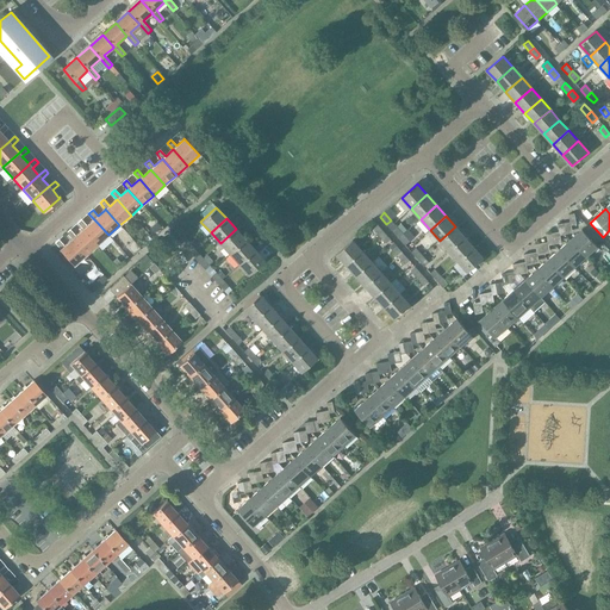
[(81,219),(78,223),(83,229),(98,246),(109,235),(94,219),(87,225),(81,219)]
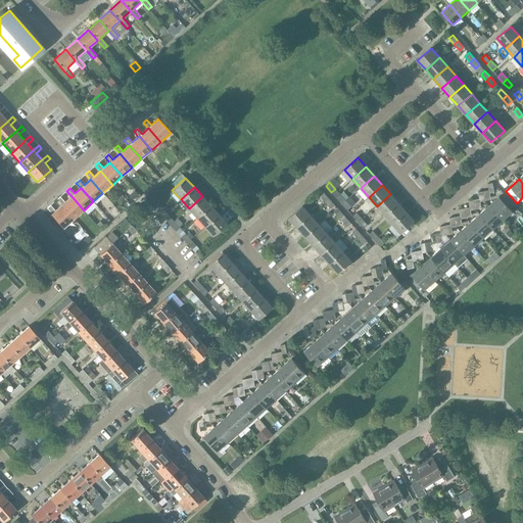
[(138,192),(142,197),(147,193),(143,188),(138,192)]
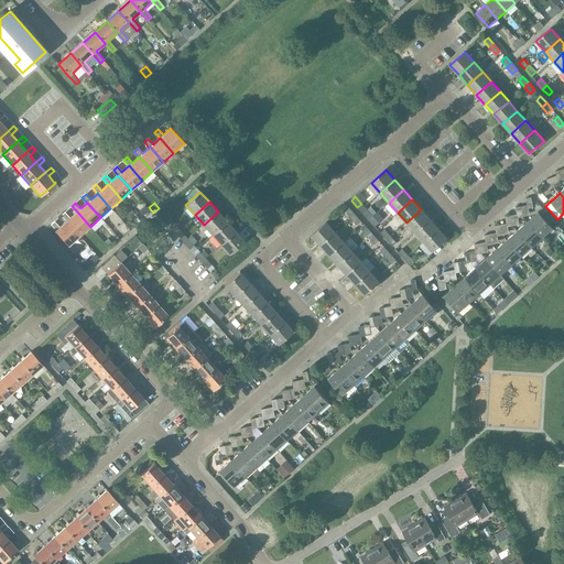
[(345,212),(351,218),(355,215),(349,208),(345,212)]
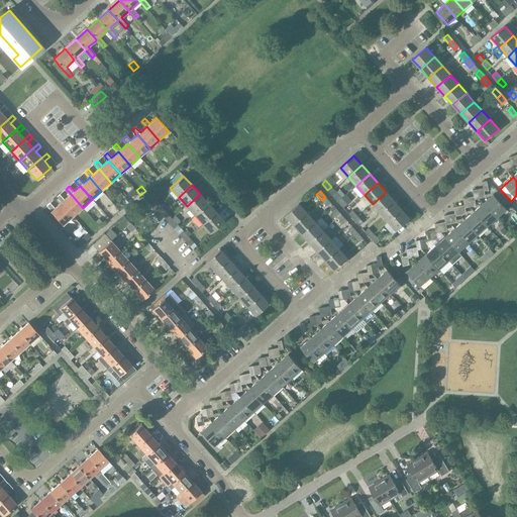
[(381,212),(394,201),(386,192),(373,204),(381,212)]
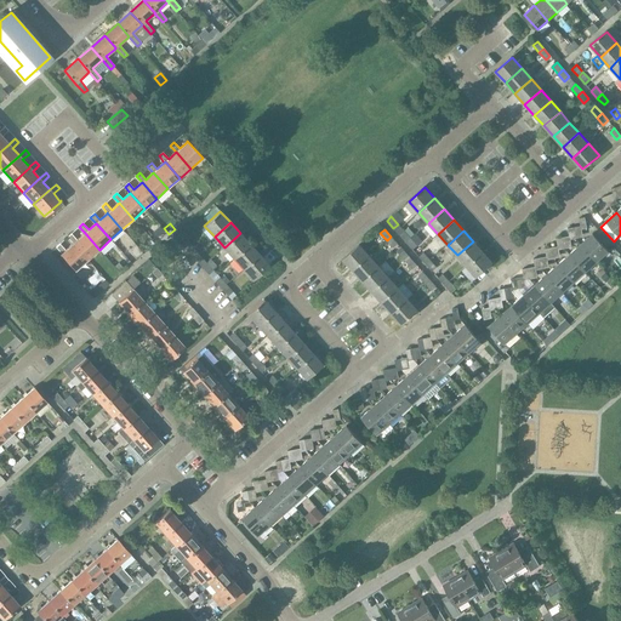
[(400,235),(406,243),(411,239),(404,232),(400,235)]
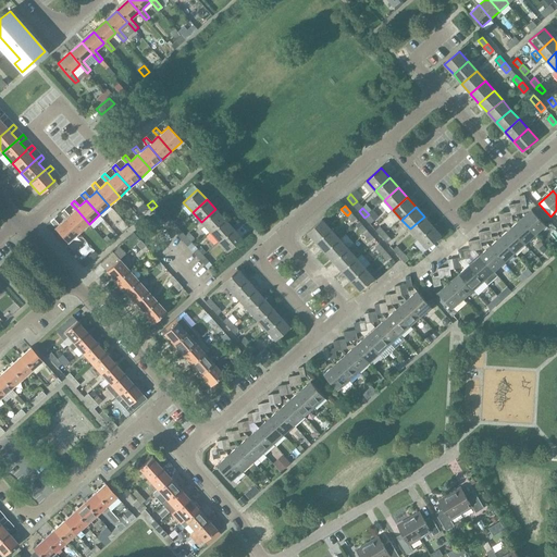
[(65,219),(78,233),(89,224),(76,209),(69,215),(64,210),(61,212),(65,219)]
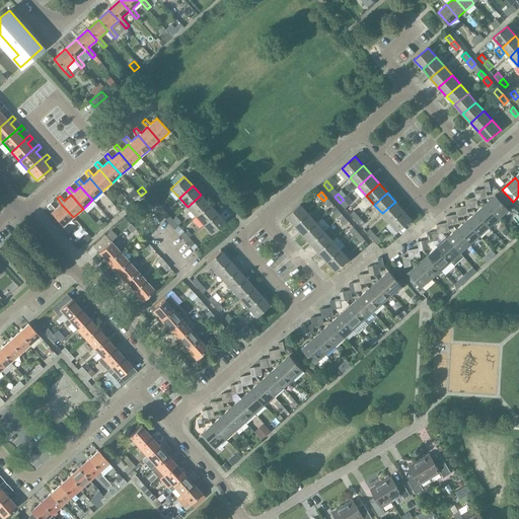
[(195,216),(209,204),(201,195),(188,207),(195,216)]
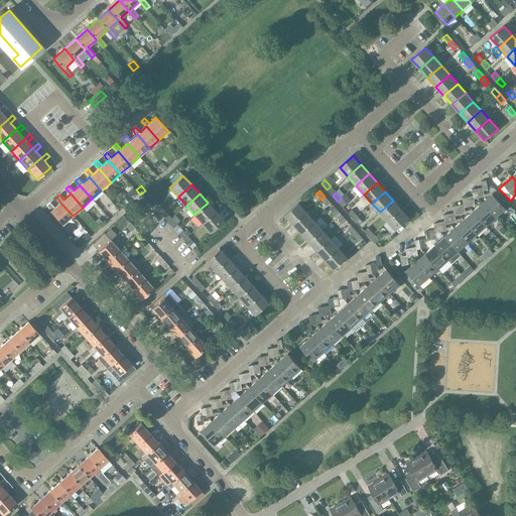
[(483,203),(495,218),(505,209),(493,195),(483,203)]
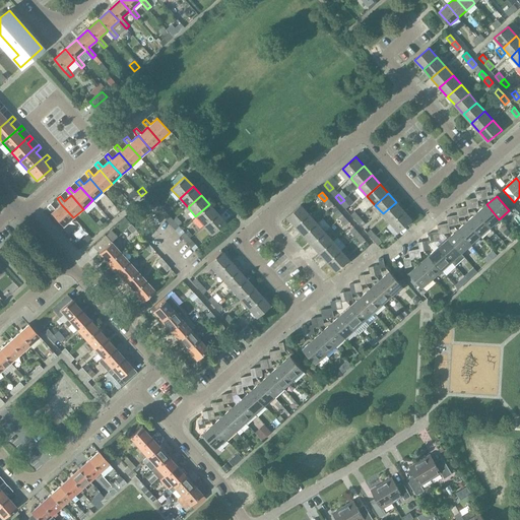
[(327,198),(324,201),(329,207),(333,204),(327,198)]
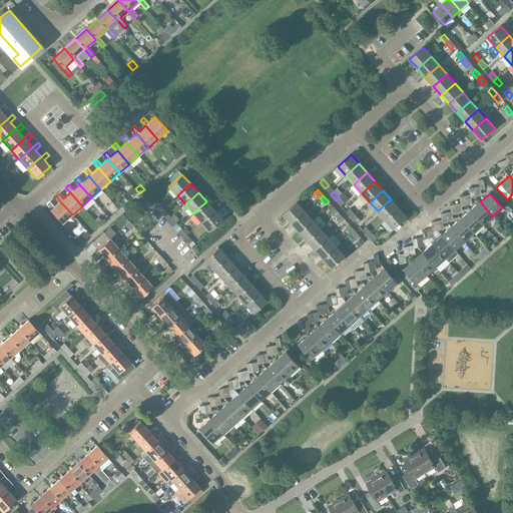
[(345,203),(340,197),(336,200),(341,206),(345,203)]
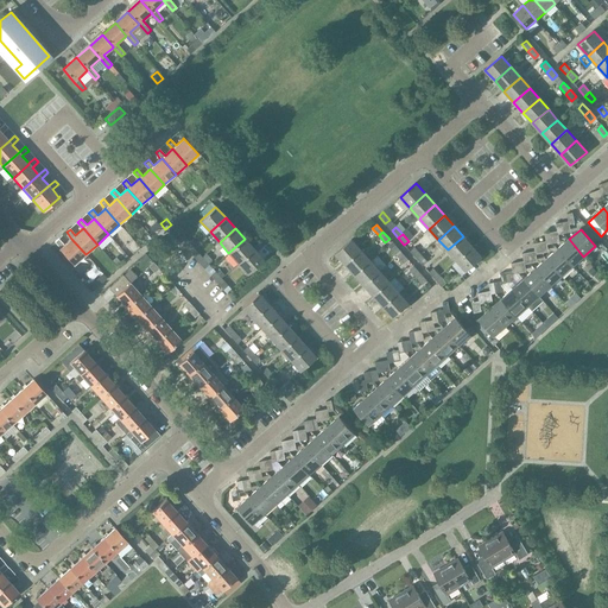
[(183,236),(178,240),(185,247),(190,244),(183,236)]
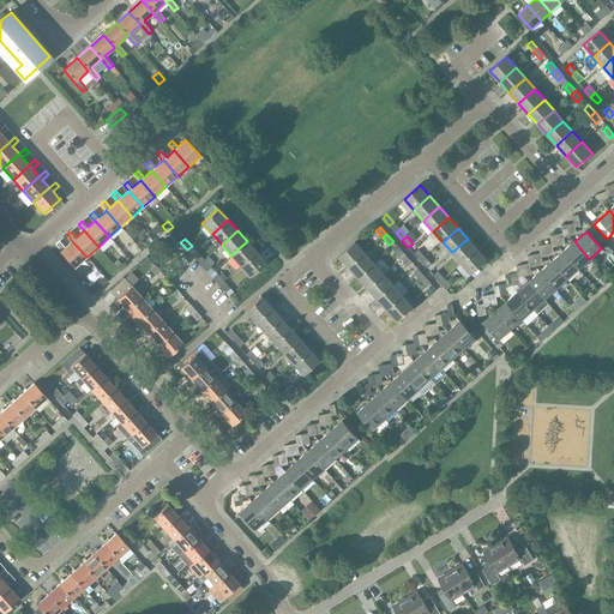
[(462,263),(477,248),(468,239),(452,252),(462,263)]
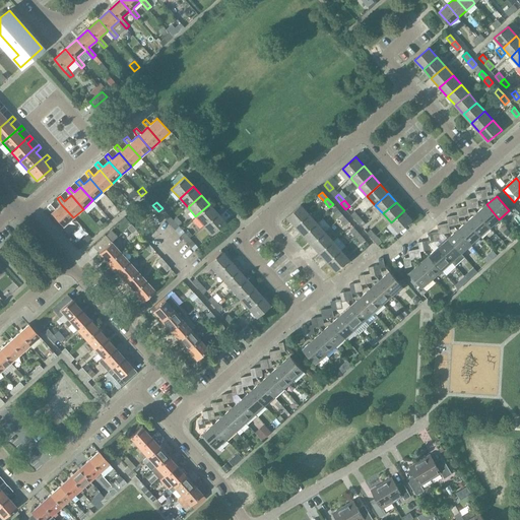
[(61,204),(55,209),(50,204),(47,207),(51,212),(63,226),(73,217),(61,204)]
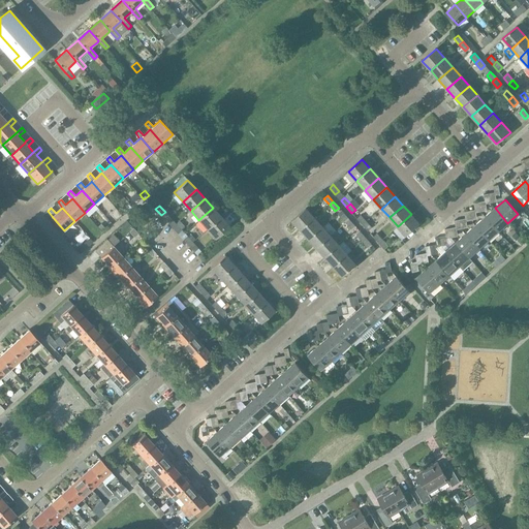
[(207,229),(221,217),(213,208),(198,220),(207,229)]
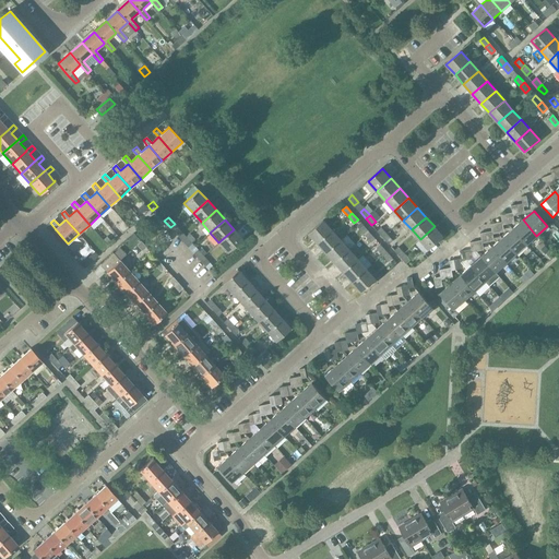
[(512,229),(526,245),(536,236),(523,219),(512,229)]
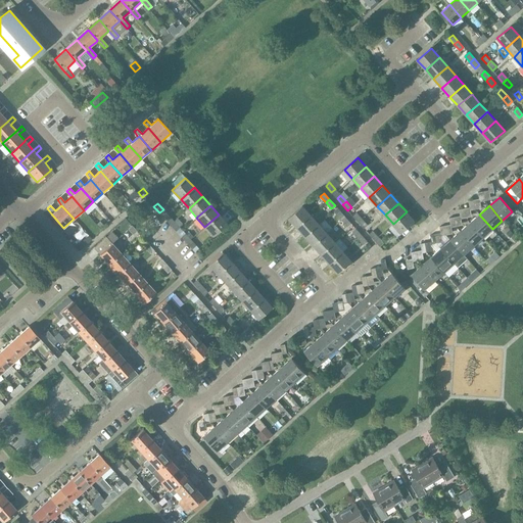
[(297,228),(311,216),(302,206),(289,218),(297,228)]
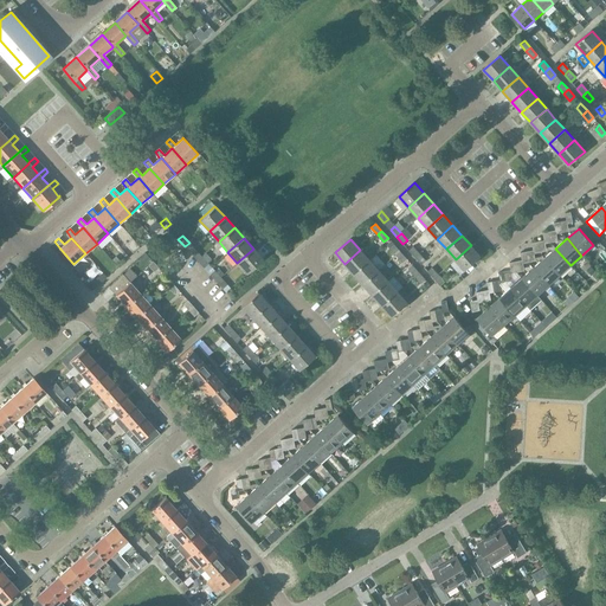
[(394,245),(389,249),(395,256),(400,252),(394,245)]
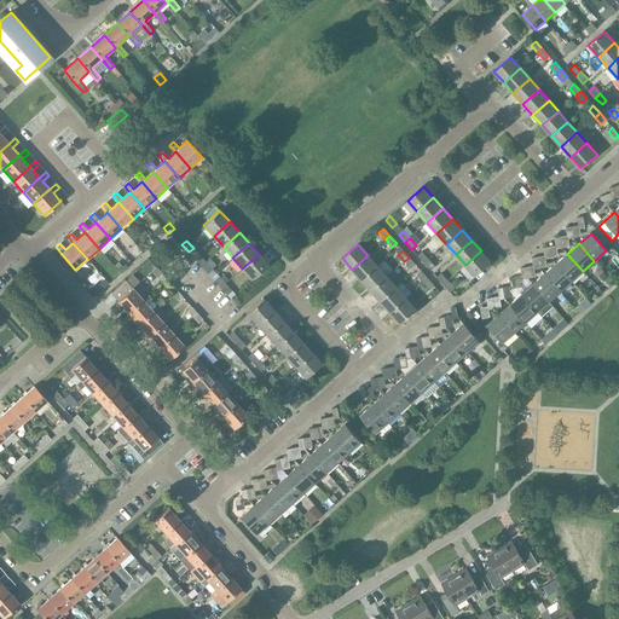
[(491,262),(481,250),(466,265),(475,276),(491,262)]
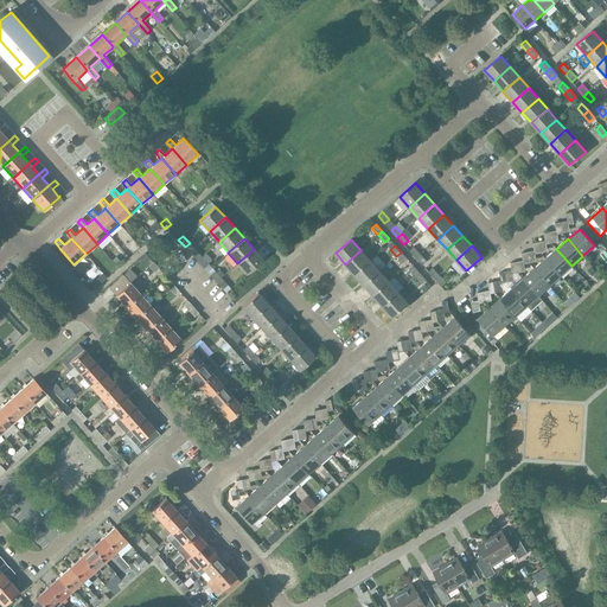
[(598,246),(585,257),(592,264),(604,253),(598,246)]
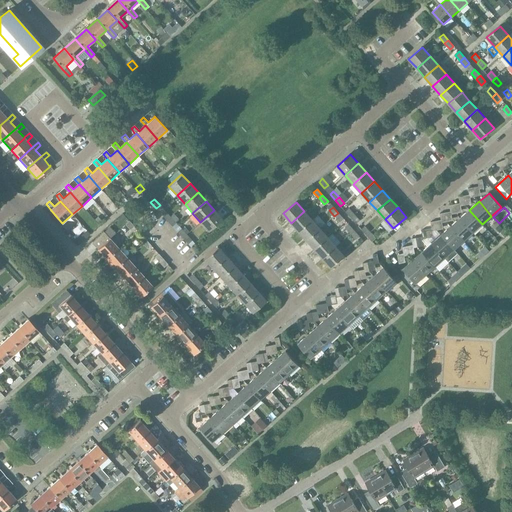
[(161,214),(167,220),(170,217),(175,213),(170,208),(165,211),(161,214)]
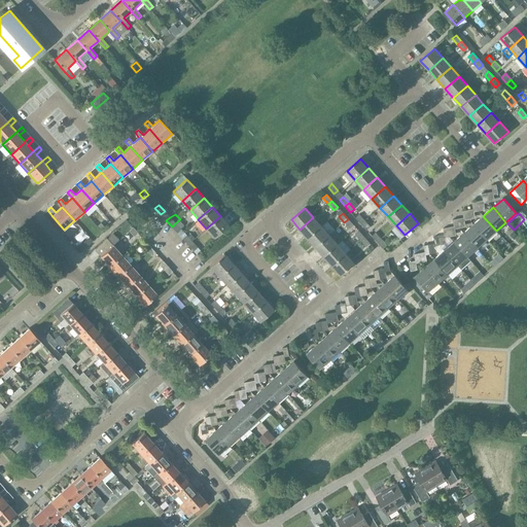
[(359,214),(355,218),(361,224),(364,220),(359,214)]
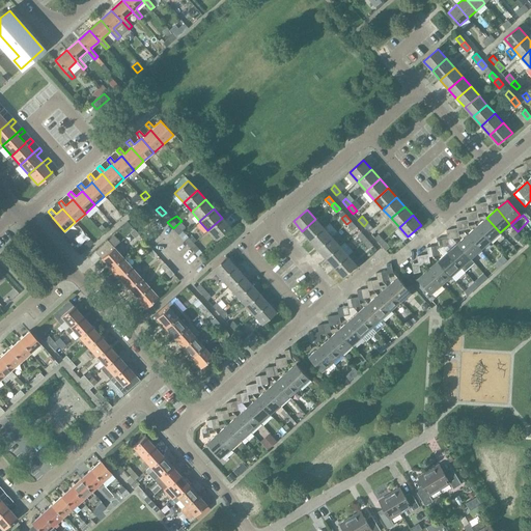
[(222,218),(207,230),(217,240),(230,227),(222,218)]
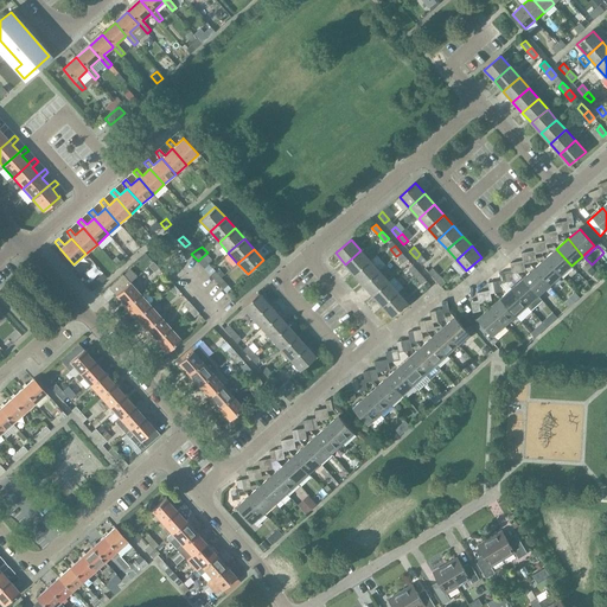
[(545,259),(561,275),(572,266),(556,249),(545,259)]
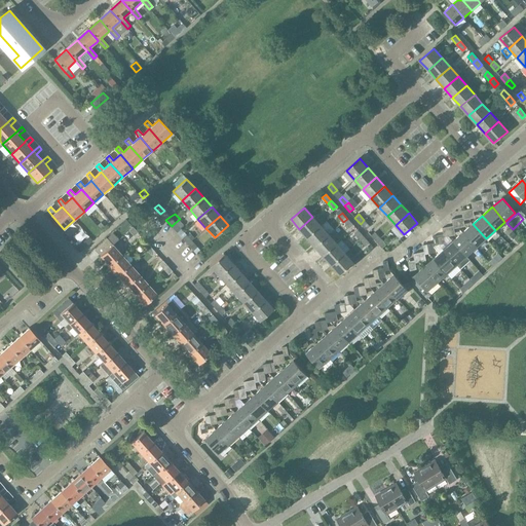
[(312,217),(299,229),(307,237),(321,226),(312,217)]
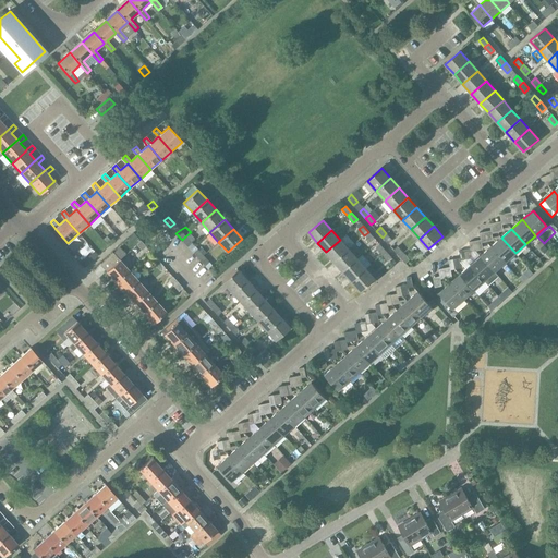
[(371,242),(375,239),(368,232),(364,235),(371,242)]
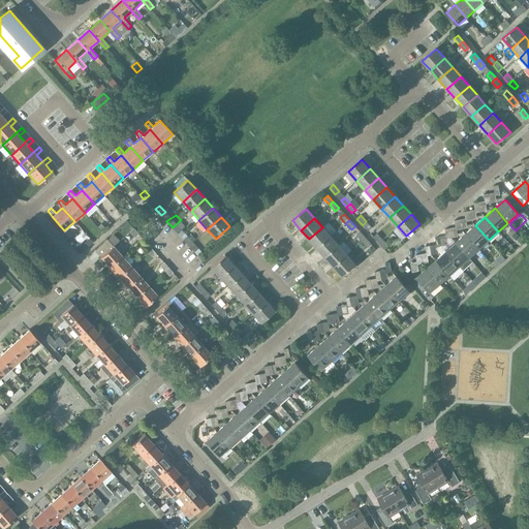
[(368,231),(372,227),(366,221),(363,225),(368,231)]
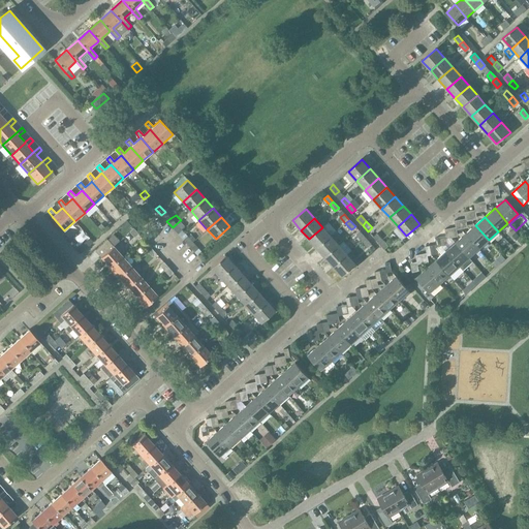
[(176,224),(173,227),(178,234),(182,230),(176,224)]
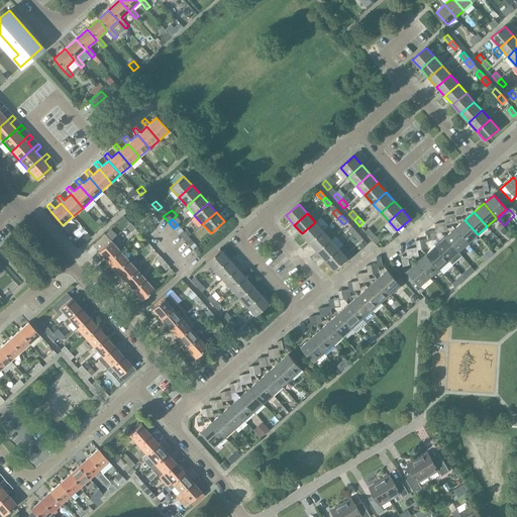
[(454,229),(468,243),(478,234),(464,220),(454,229)]
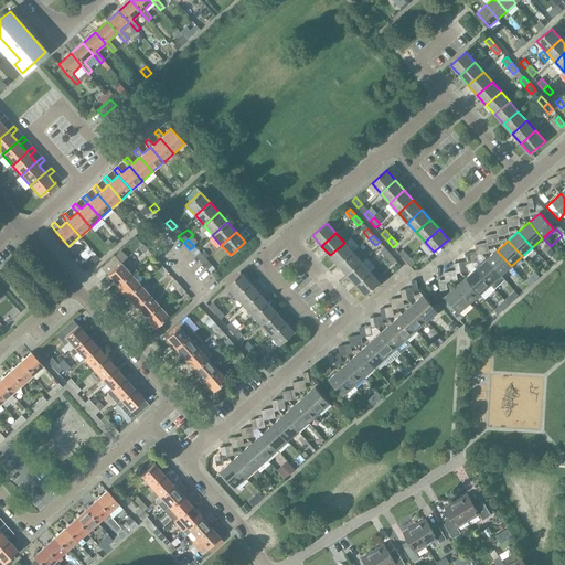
[(344,243),(330,255),(339,265),(353,252),(344,243)]
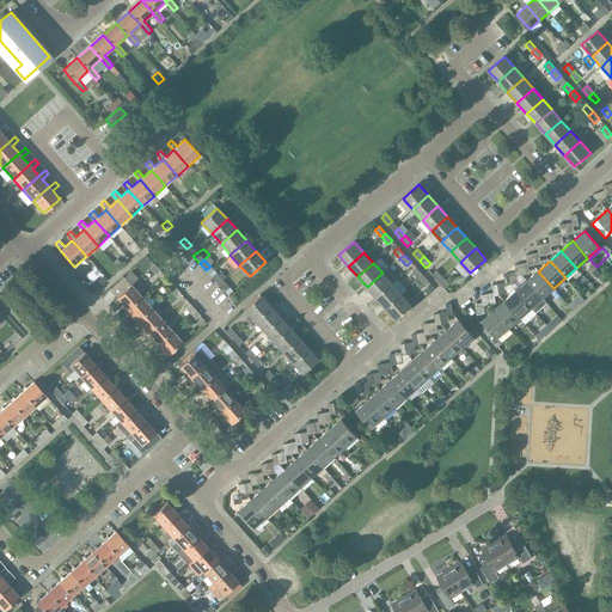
[(160,270),(154,264),(150,268),(155,275),(160,270)]
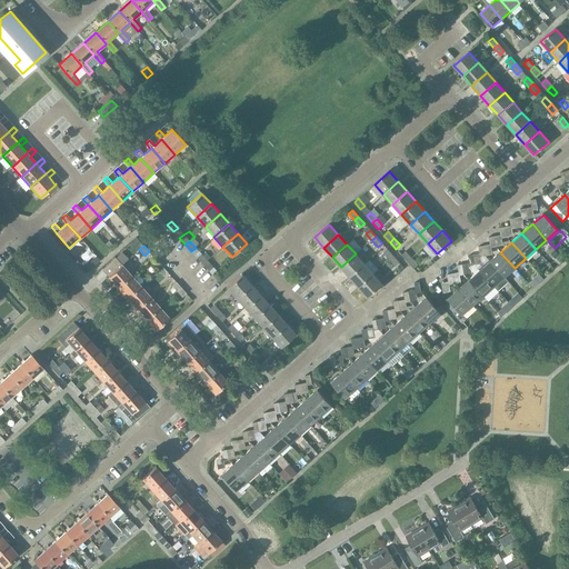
[(383,253),(389,260),(393,256),(388,250),(383,253)]
